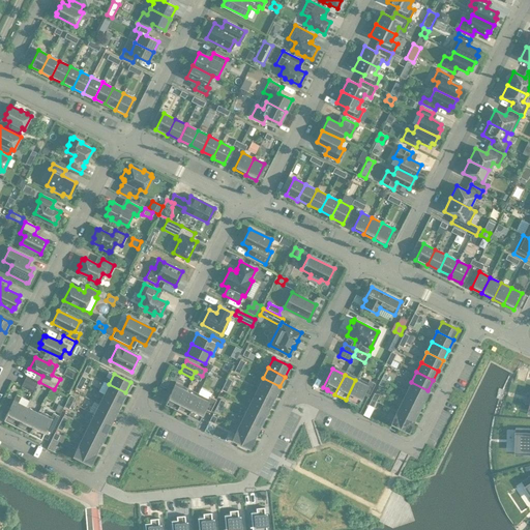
[(24,381),(35,387),(38,382),(27,376),(24,381)]
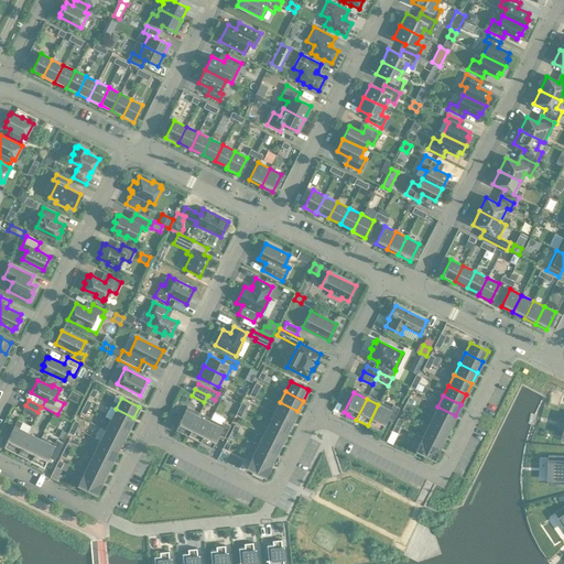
[(297,411),(280,402),(274,413),(292,422),(297,411)]
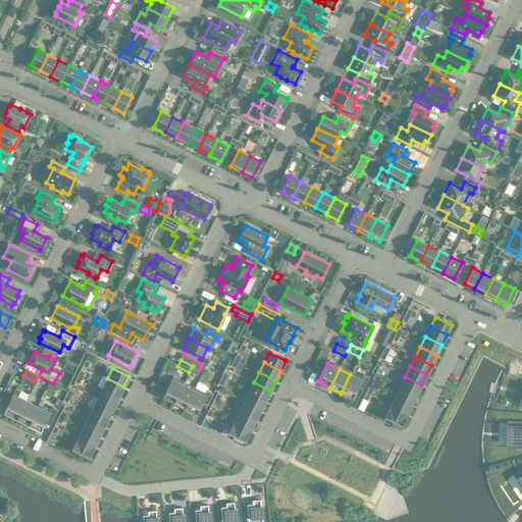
[(350,374),(341,394),(348,398),(348,397),(352,399),(358,386),(363,389),(369,378),(363,375),(361,380),(350,374)]
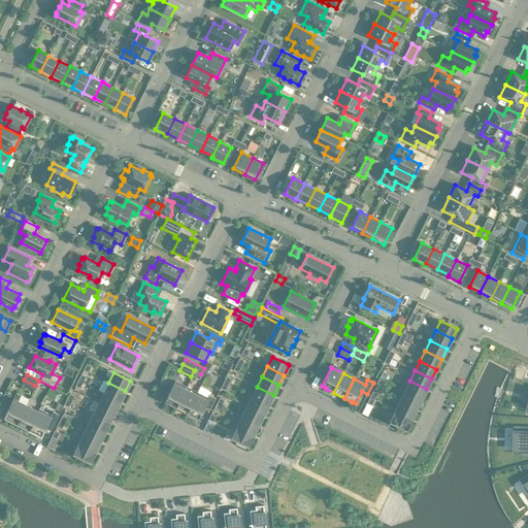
[(35,386),(24,380),(21,385),(33,391),(35,386)]
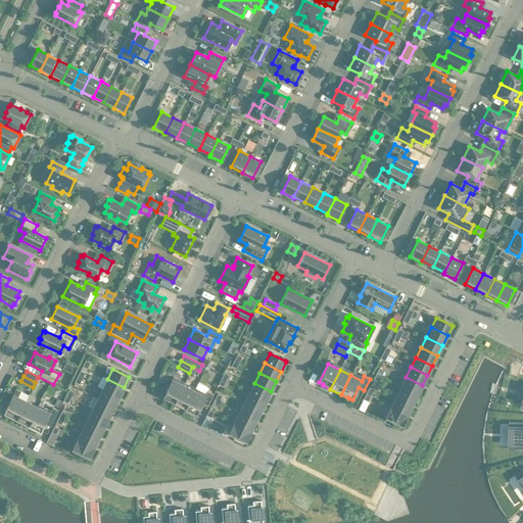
[(417,395),(422,385),(406,377),(400,387),(417,395)]
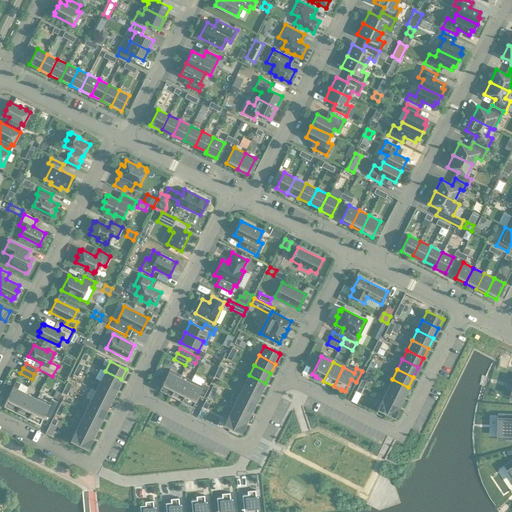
[(121,379),(105,371),(100,381),(117,389),(121,379)]
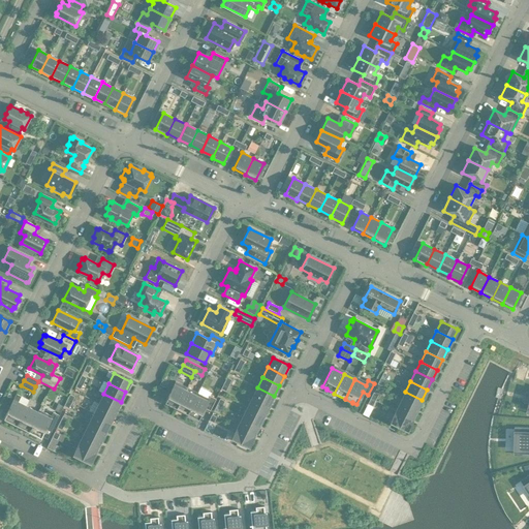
[(185,390),(174,384),(164,403),(168,405),(168,406),(176,409),(185,390)]
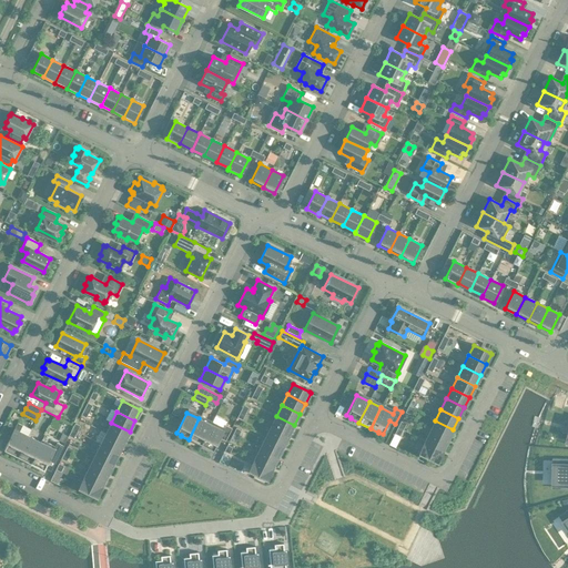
[(294,425),(276,416),(271,427),(288,436),(294,425)]
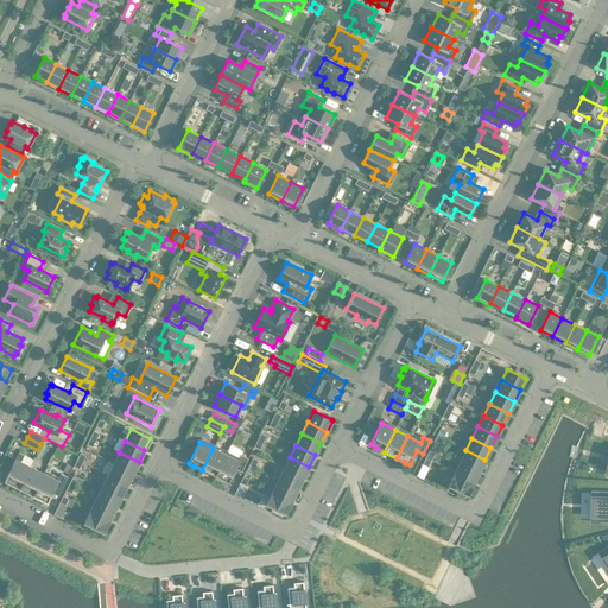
[(213,448),(202,470),(215,477),(226,455),(213,448)]
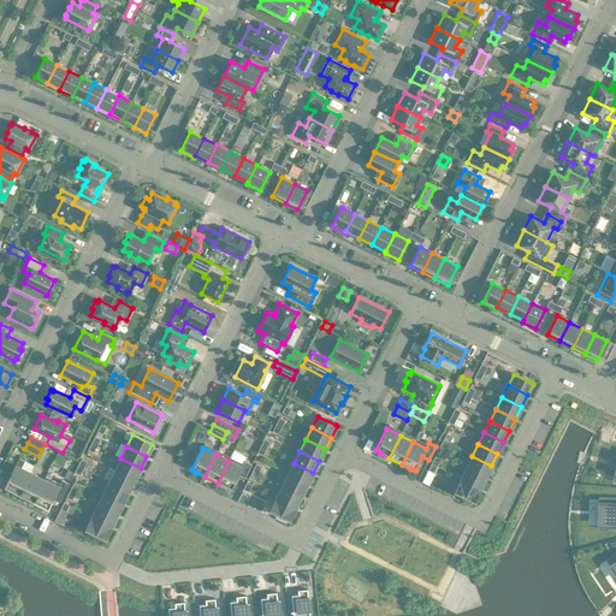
[(486,478),(491,466),(472,456),(466,468),(486,478)]
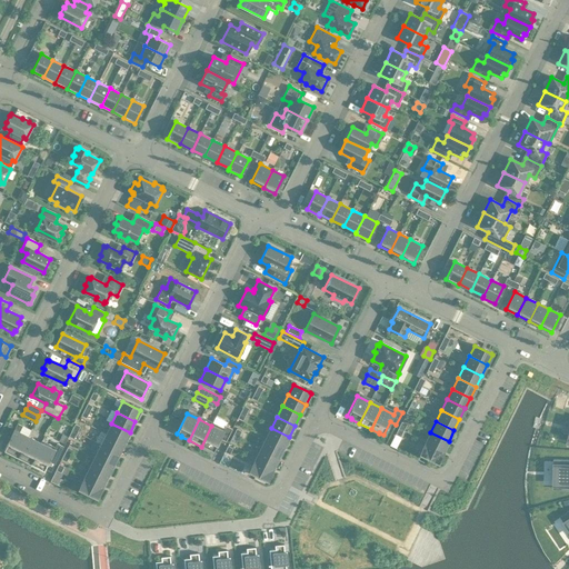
[(10,456),(17,459),(28,437),(19,432),(22,427),(17,423),(3,451),(10,455),(10,456)]
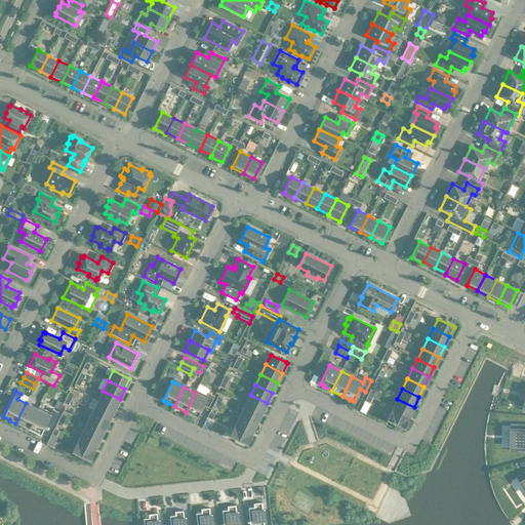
[(120,399),(103,391),(97,401),(115,409),(120,399)]
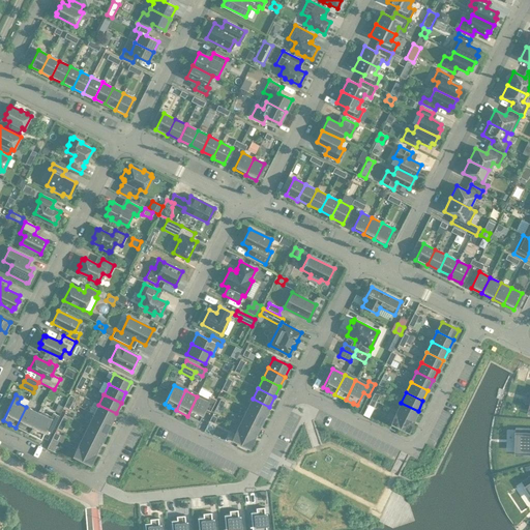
[(187,416),(195,419),(195,418),(199,420),(205,409),(210,412),(216,400),(210,396),(208,402),(197,396),(187,416)]
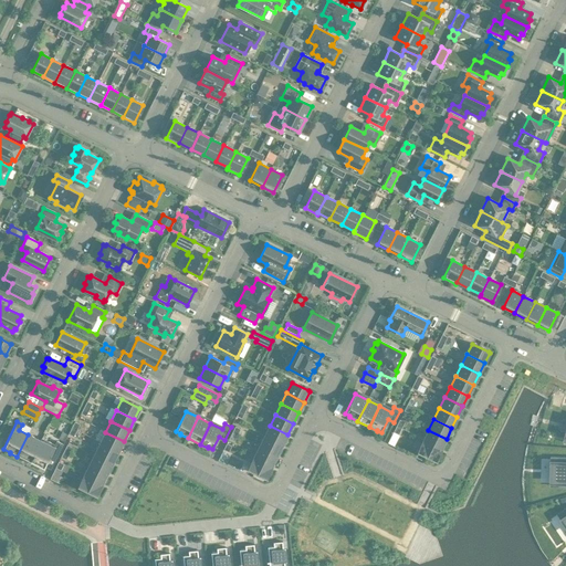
[(287,435),(270,426),(264,437),(282,446),(287,435)]
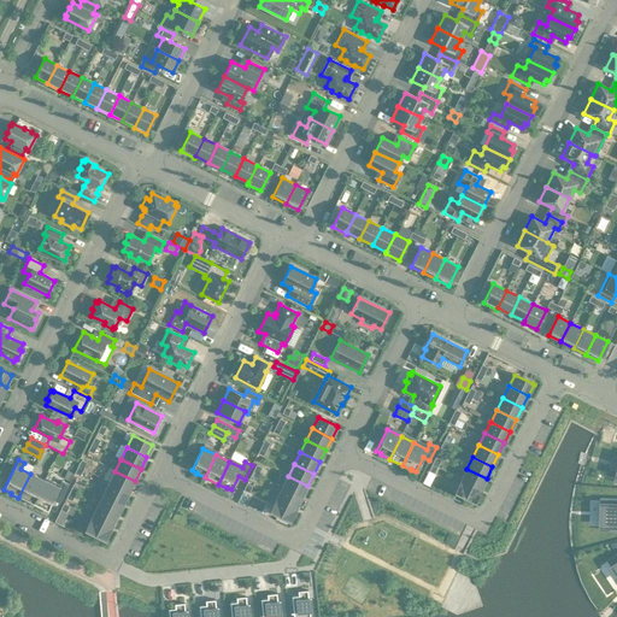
[(481,489),(487,479),(466,469),(462,480),(481,489)]
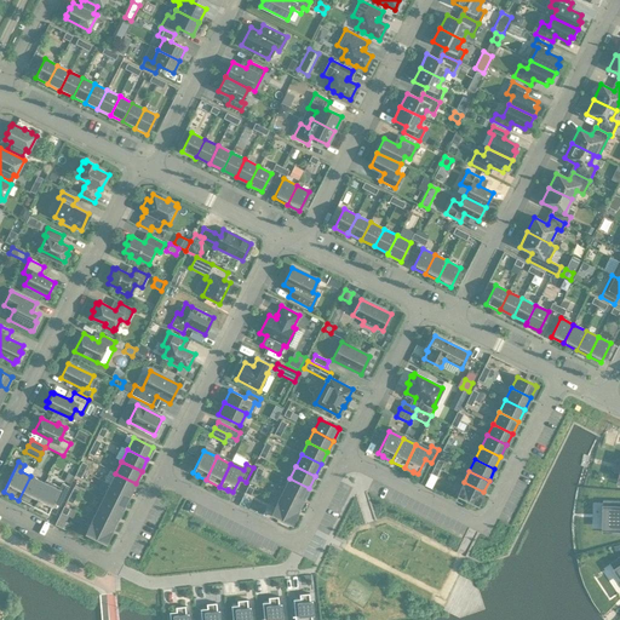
[(136,483),(115,474),(110,484),(130,495),(136,483)]
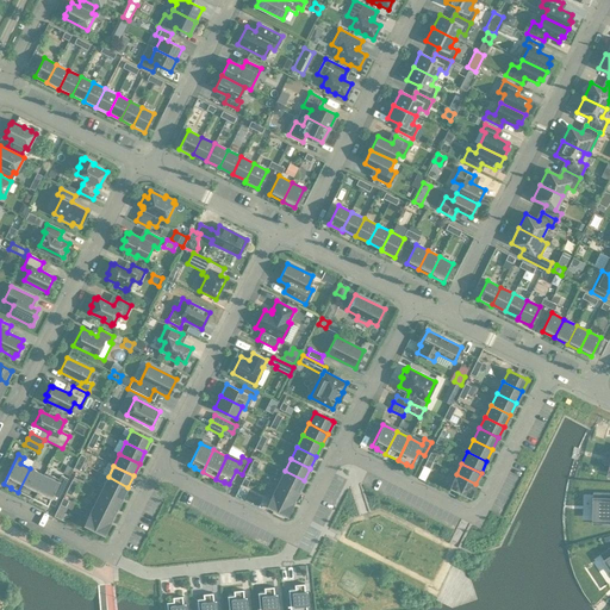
[(30,468),(18,492),(25,496),(25,495),(32,498),(45,473),(44,473),(43,475),(30,468)]
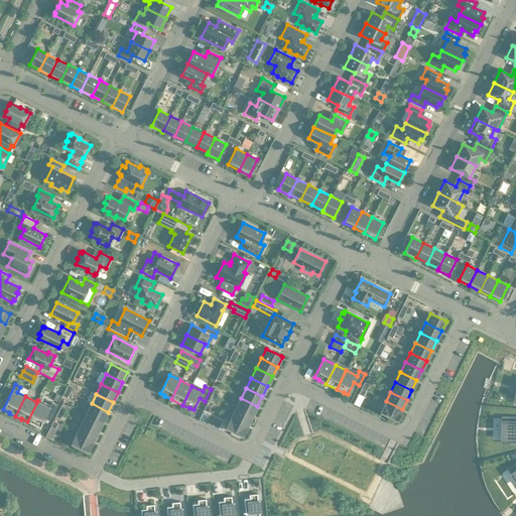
[(357,396),(353,404),(359,407),(363,399),(357,396)]
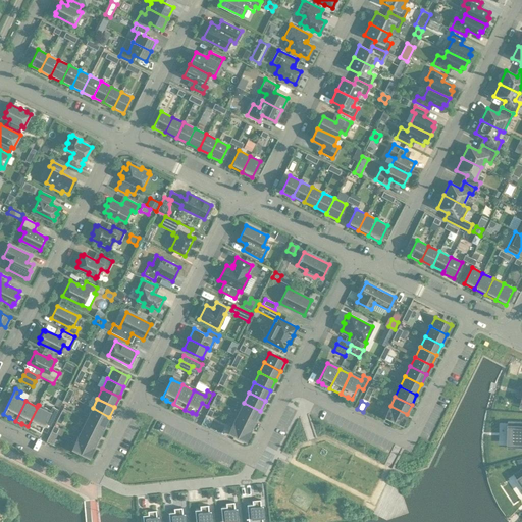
[(260,411),(244,403),(239,412),(255,420),(260,411)]
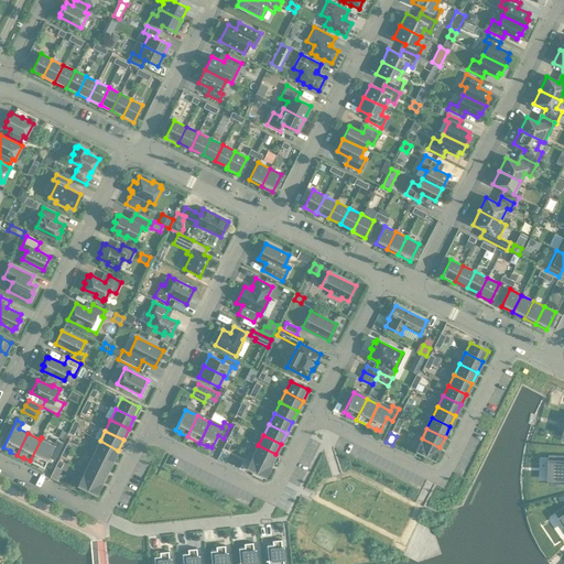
[(42,437),(30,461),(31,461),(31,462),(36,465),(36,464),(43,467),(50,455),(55,458),(63,443),(56,440),(54,444),(42,437)]
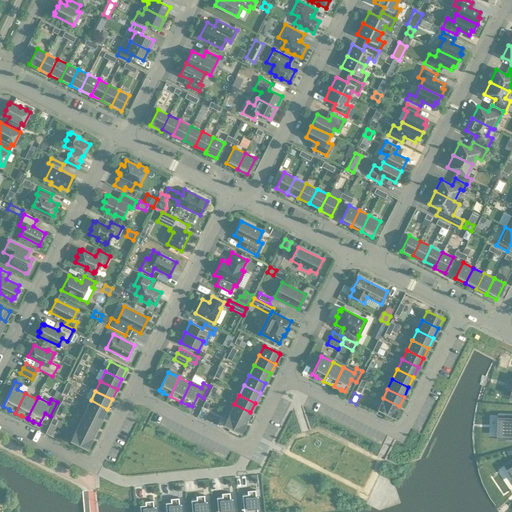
[(394,416),(399,406),(383,398),(378,407),(377,408),(394,416)]
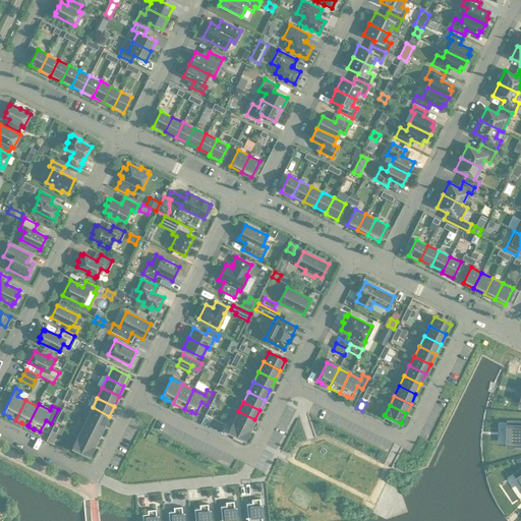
[(109,416),(93,407),(88,417),(104,425),(109,416)]
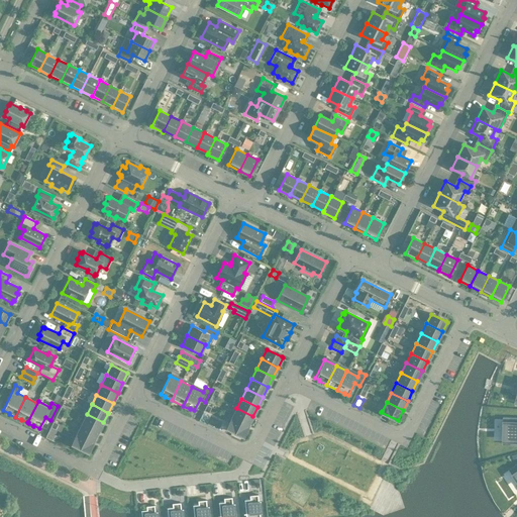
[(252,416),(236,408),(231,418),(247,426),(252,416)]
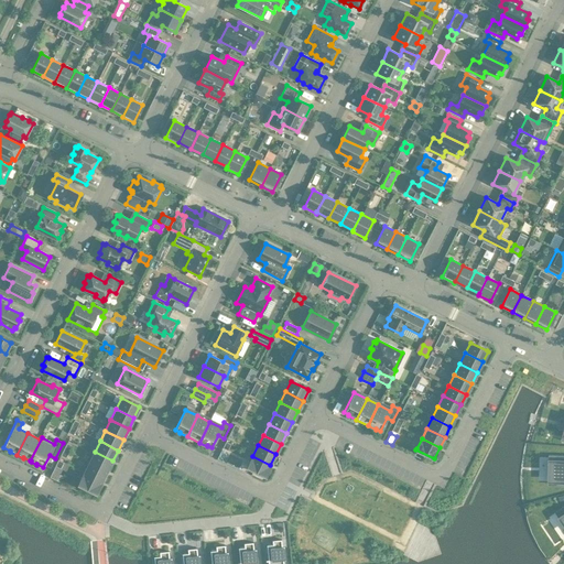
[(112,461),(95,452),(89,463),(107,472),(112,461)]
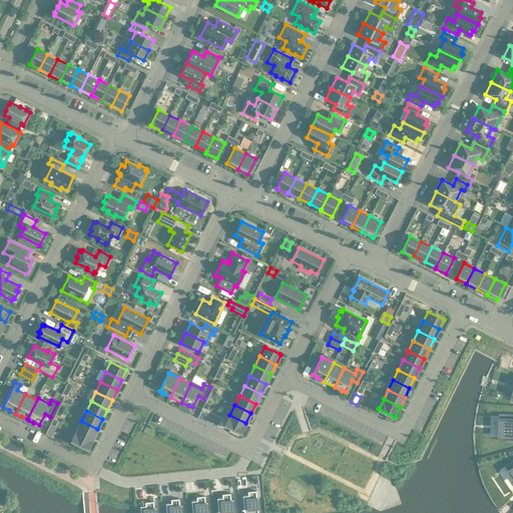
[(245,423),(229,415),(225,424),(224,425),(240,433),(245,423)]
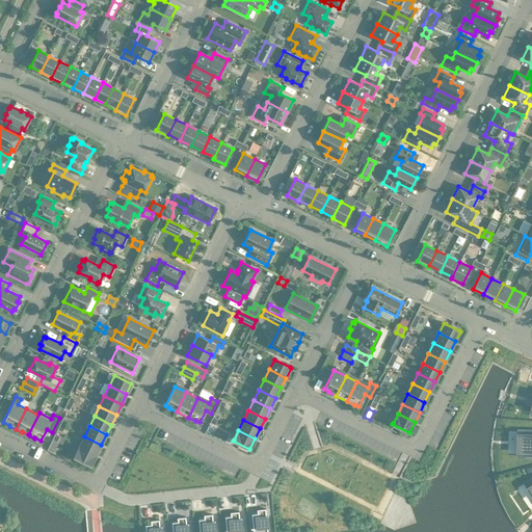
[(531,432),(517,433),(517,457),(531,457),(531,432)]
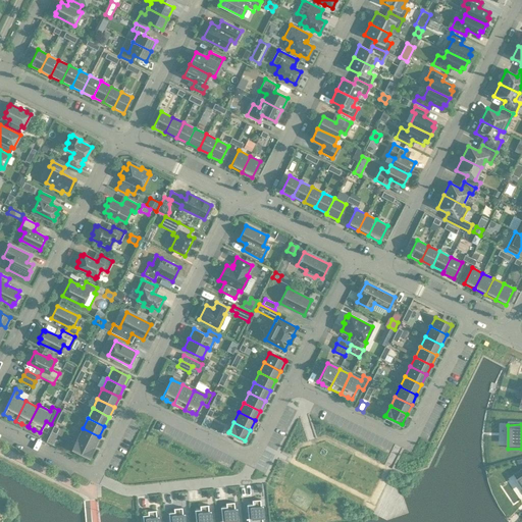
[(99,436),(83,428),(77,438),(94,447),(99,436)]
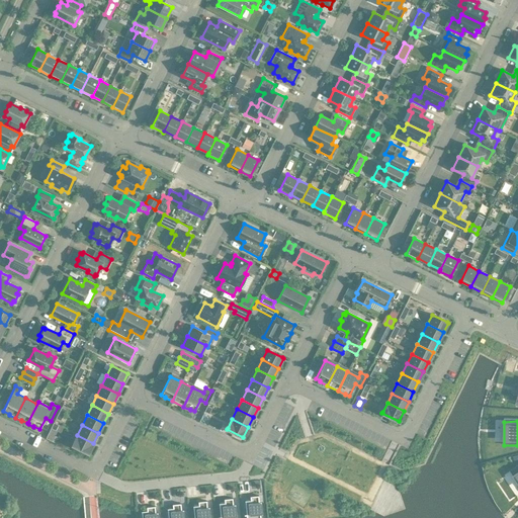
[(93,443),(77,435),(72,444),(88,453),(93,443)]
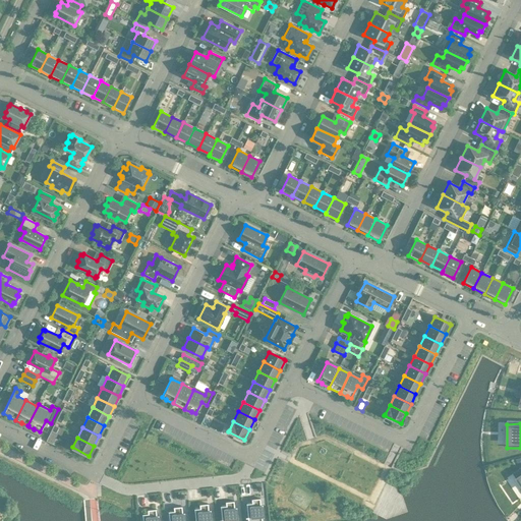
[(262,520),(259,499),(251,500),(251,504),(246,504),(247,520),(262,520)]
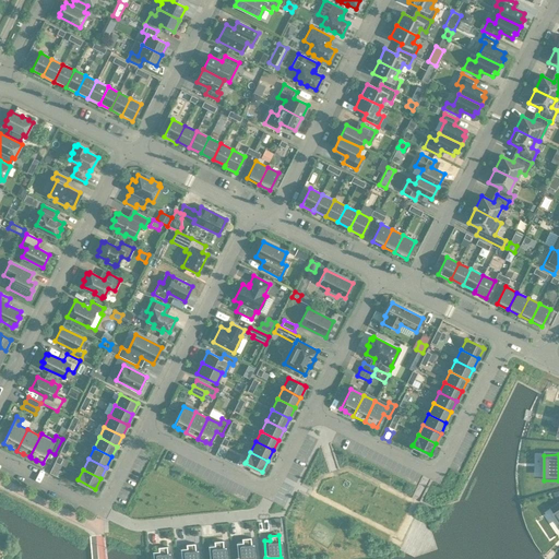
[(252,558),(250,538),(241,539),(242,543),(236,544),(237,558),(252,558)]
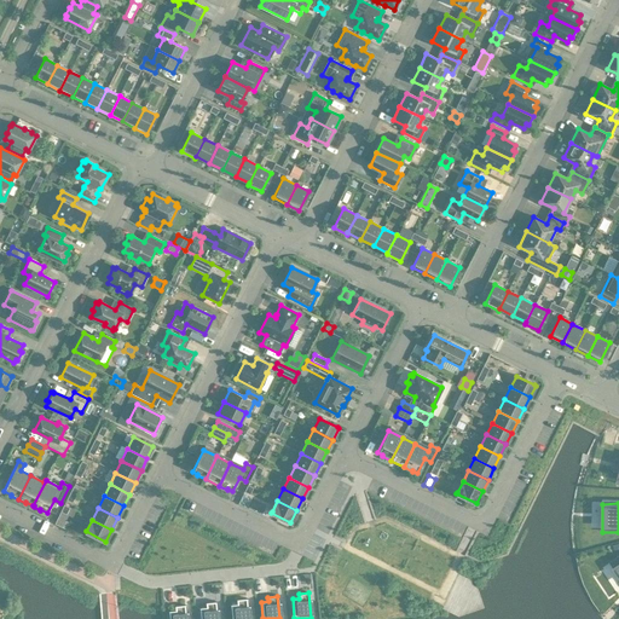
[(248,618),(247,599),(237,600),(237,605),(231,606),(231,618),(248,618)]
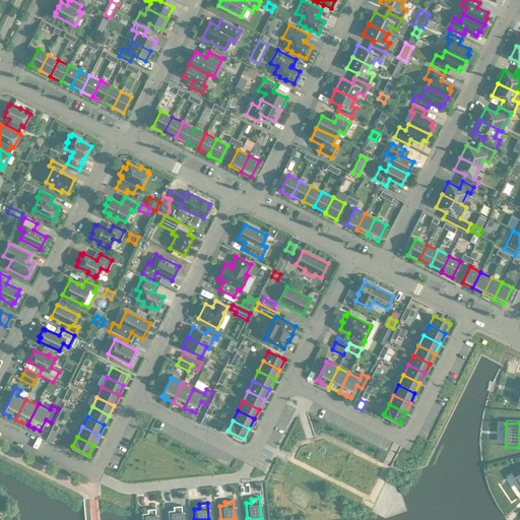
[(182,519),(181,506),(173,507),(173,511),(168,511),(168,519),(182,519)]
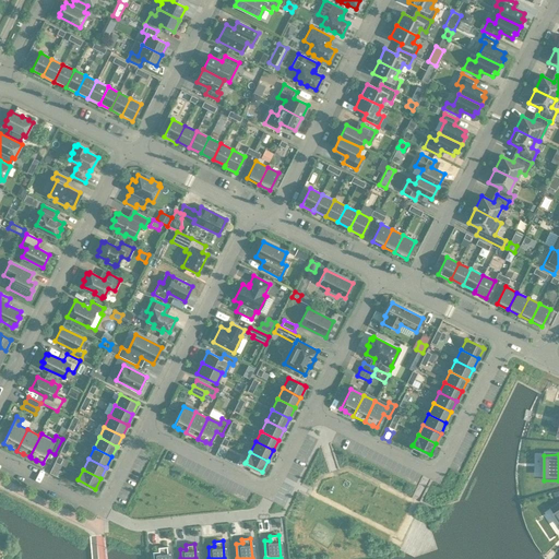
[(167,558),(167,547),(157,547),(158,551),(152,552),(152,558),(167,558)]
